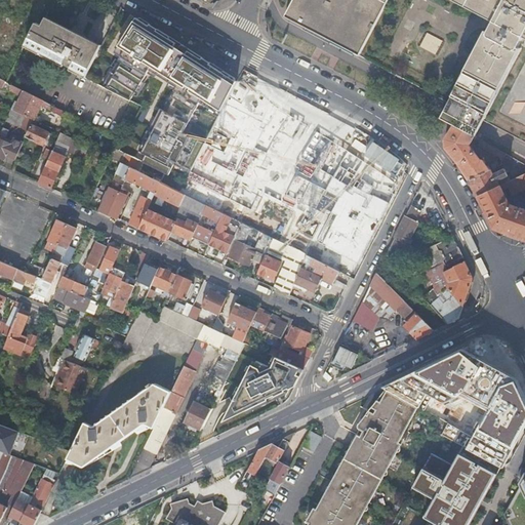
[(441,117),(454,124),(475,136),(480,127),(483,120),(524,140),(524,0),(293,0),(285,16),(396,75),(449,102),(445,109),(441,117)]
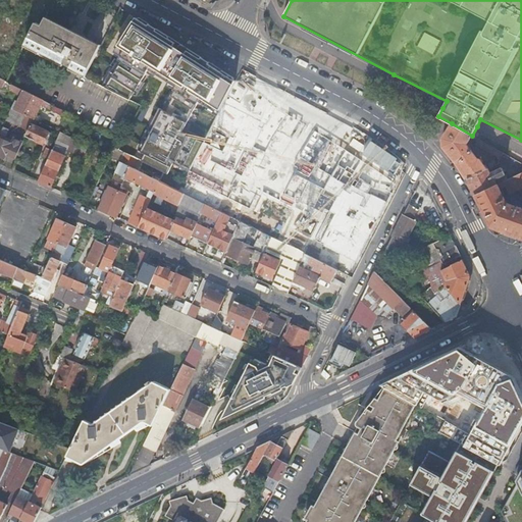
[(192,52),(137,17),(116,48),(122,52),(102,85),(129,100),(134,94),(132,92),(134,90),(136,91),(149,68),(176,87),(169,97),(163,109),(159,108),(138,150),(145,153),(142,160),(167,173),(174,159),(191,168),(204,142),(183,131),(194,111),(200,101),(207,106),(206,109),(217,116),(218,115),(229,94),(237,81),(192,52)]
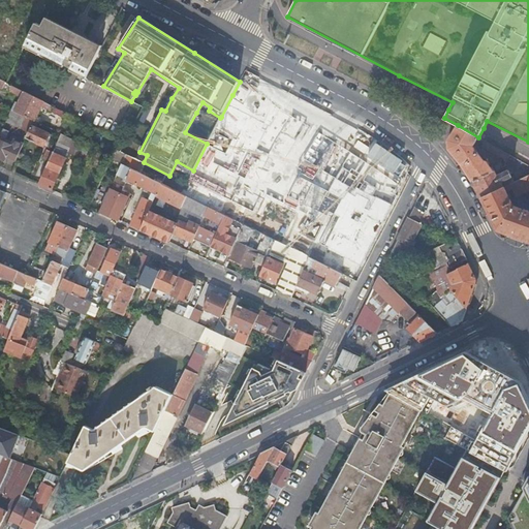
[(42,25),(36,23),(26,43),(88,75),(101,48),(45,19),(42,25)]
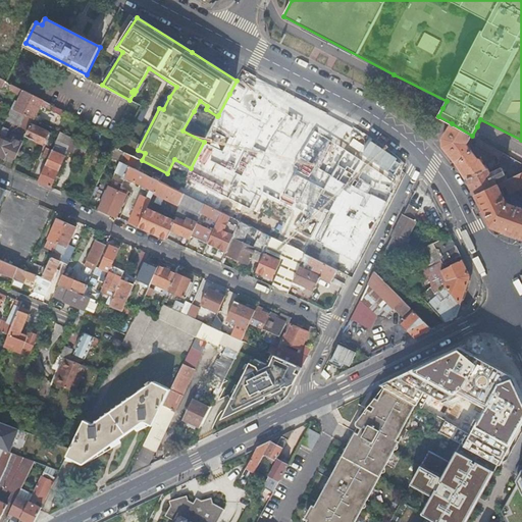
[(21,95),(14,108),(28,114),(34,118),(35,118),(42,105),(50,109),(51,107),(62,113),(64,109),(7,81),(0,77),(0,90),(5,93),(7,89),(21,95)]
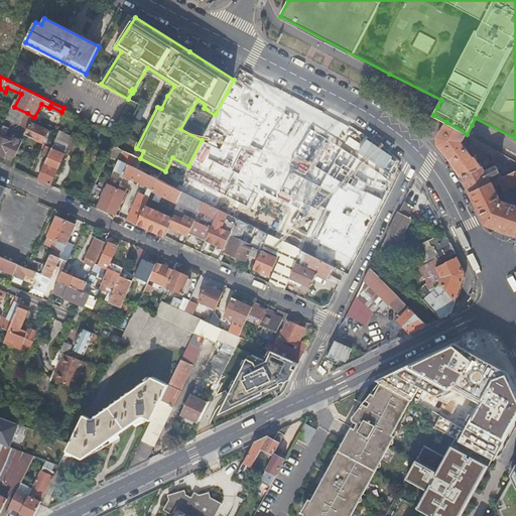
[(33,117),(27,113),(21,125),(28,128),(33,117)]
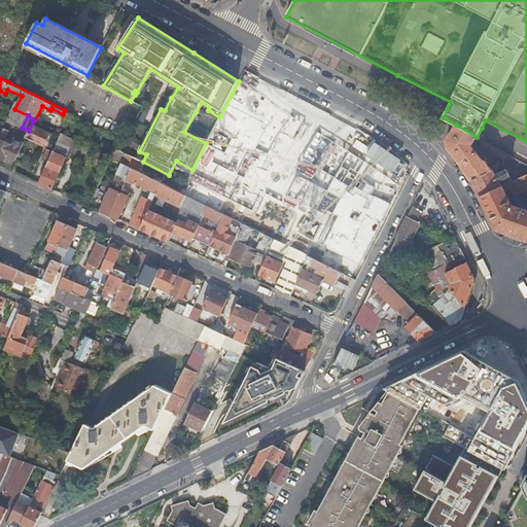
[(29,131),(27,136),(44,144),(46,140),(50,133),(36,126),(38,120),(35,119),(34,119),(29,131)]
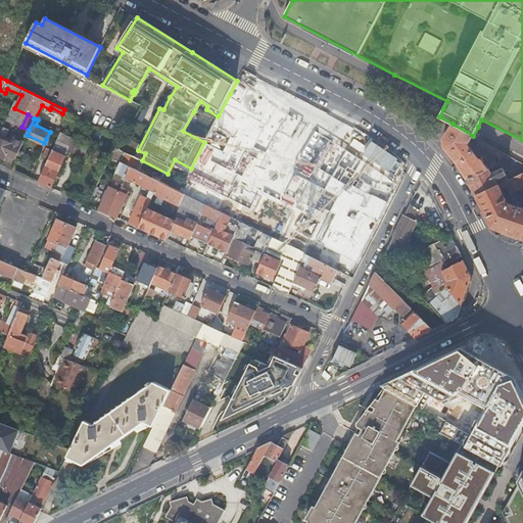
[(467,178),(468,179),(488,169),(480,159),(478,161),(467,144),(471,137),(472,138),(473,136),(453,124),(443,138),(444,146),(454,158),(459,165),(467,178)]
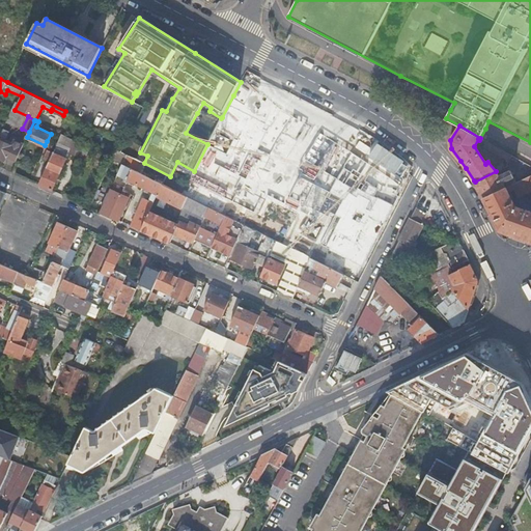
[(6,157),(16,162),(23,146),(14,141),(11,145),(4,141),(8,131),(3,129),(0,135),(0,136),(0,157),(5,160),(6,157)]
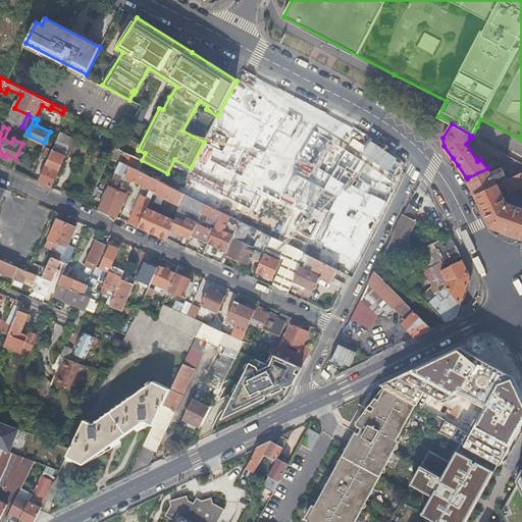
[(46,164),(38,180),(51,187),(69,147),(86,155),(91,146),(60,132),(52,150),(48,158),(46,164)]
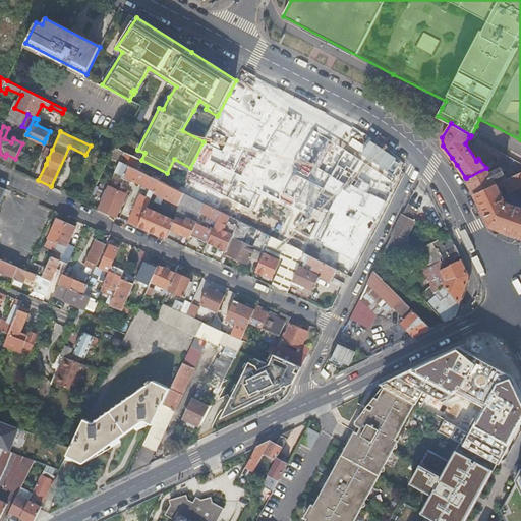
[(499,158),(502,152),(474,136),(472,138),(475,140),(474,143),(499,158)]
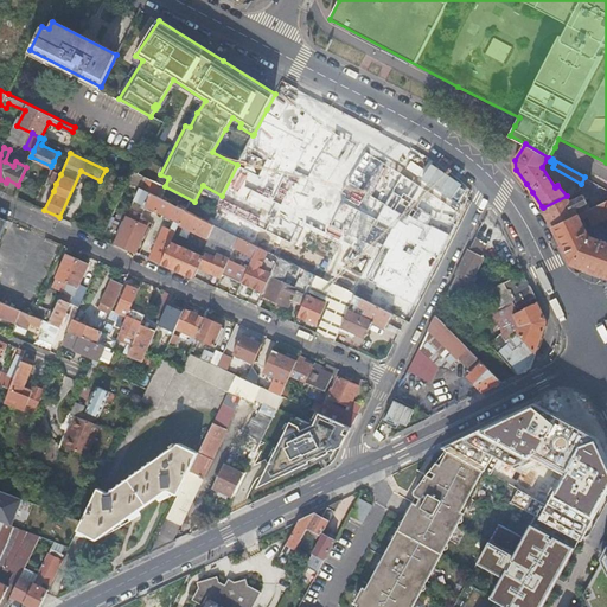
[(426,196),(464,215),(478,185),(440,166),(426,196)]
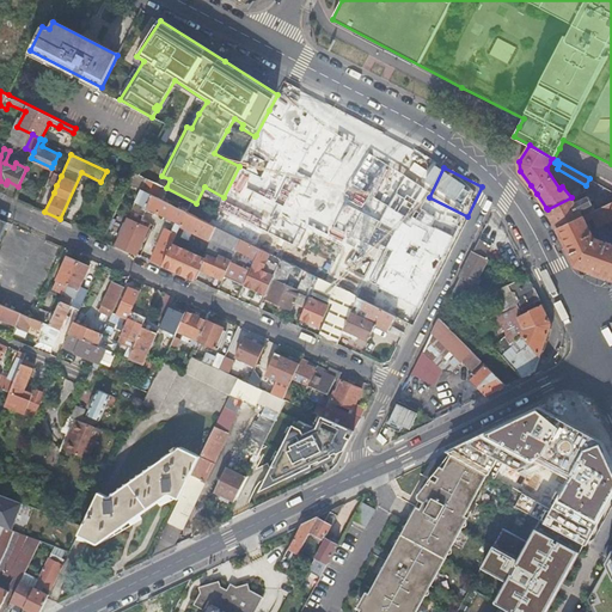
[(50,182),(56,185),(61,176),(55,172),(50,182)]
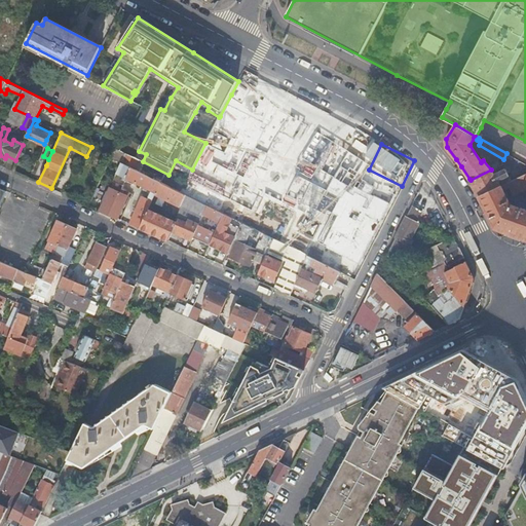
[(502,160),(525,174),(525,173),(525,164),(506,153),(503,159),(502,160)]
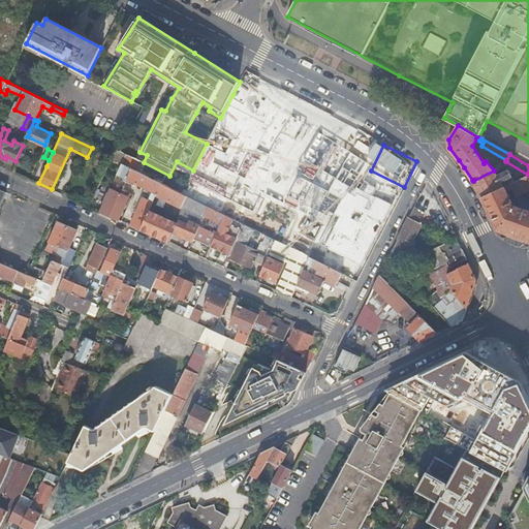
[(118,175),(127,179),(138,184),(152,191),(153,191),(157,193),(161,182),(132,168),(123,163),(118,175)]
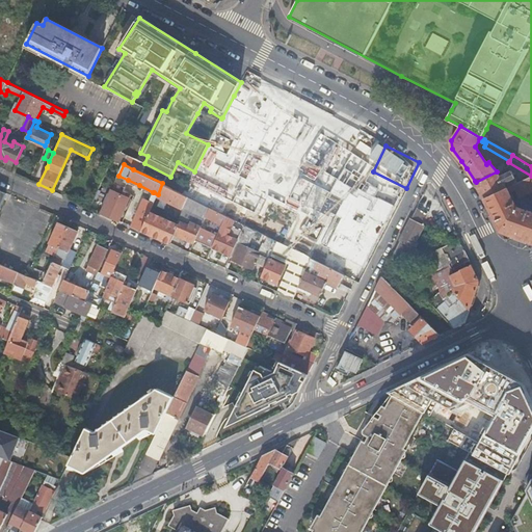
[(476,182),(484,197),(516,183),(511,171),(499,177),(497,171),(476,182)]
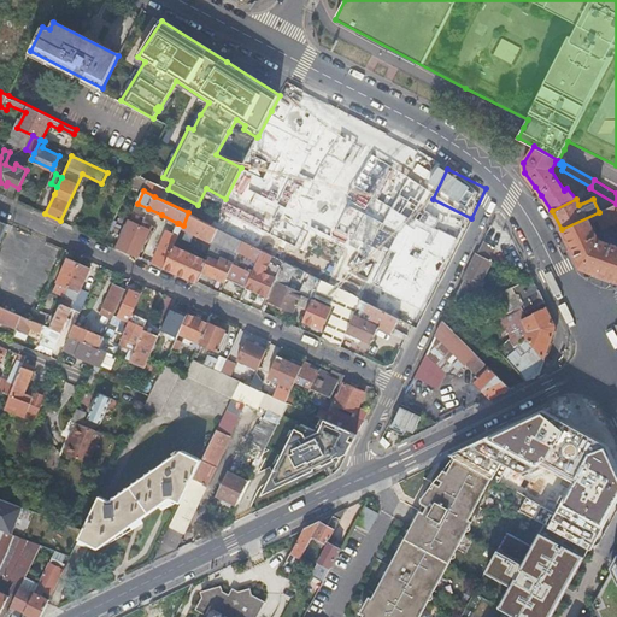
[(599,212),(562,229),(580,266),(616,280),(616,247),(599,241),(589,223),(598,219),(601,229),(616,222),(616,203),(616,204),(599,212)]
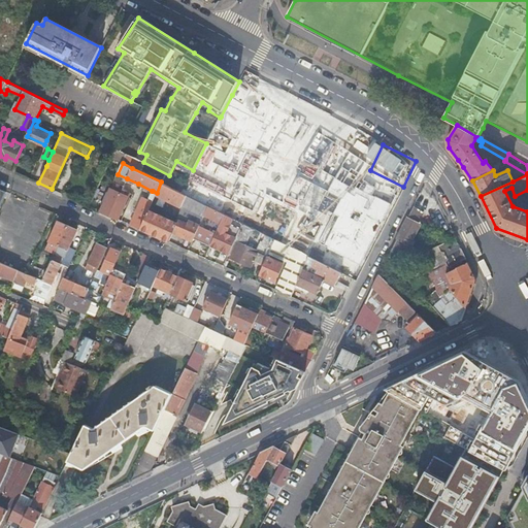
[(114,182),(101,210),(120,219),(130,194),(126,192),(125,191),(126,191),(123,190),(123,189),(125,186),(114,182)]
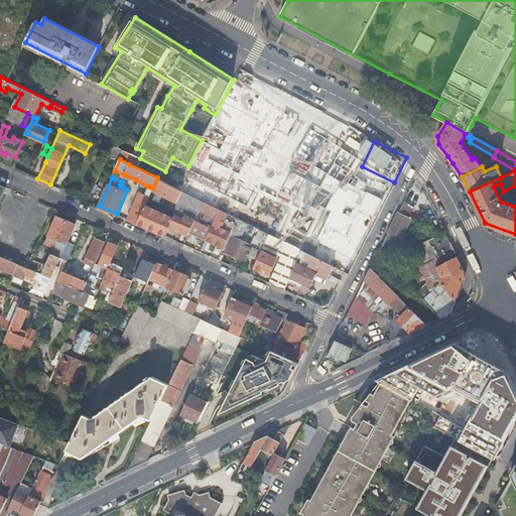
[(176,187),(157,177),(153,188),(152,189),(188,208),(183,218),(174,214),(173,217),(149,207),(155,192),(151,191),(149,197),(137,223),(165,236),(169,226),(188,235),(189,233),(201,209),(204,201),(176,187)]
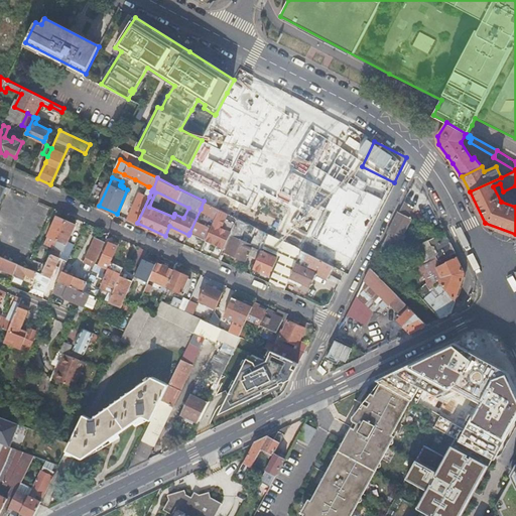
[(152,189),(153,188),(149,186),(145,195),(139,192),(137,198),(127,219),(137,223),(149,197),(151,191),(152,189)]
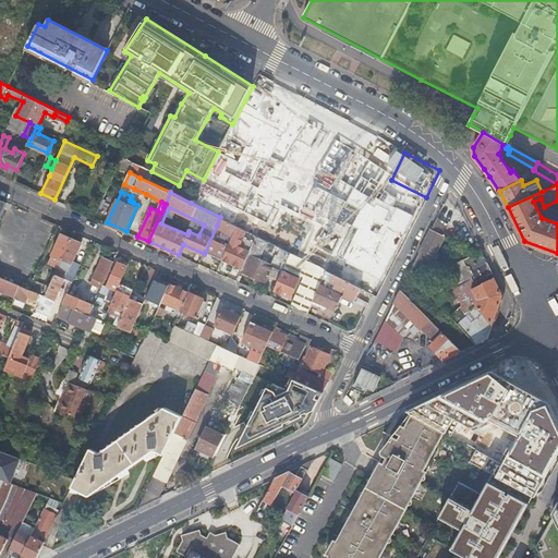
[(204,225),(165,205),(164,207),(168,208),(161,223),(187,234),(189,231),(198,235),(204,225)]
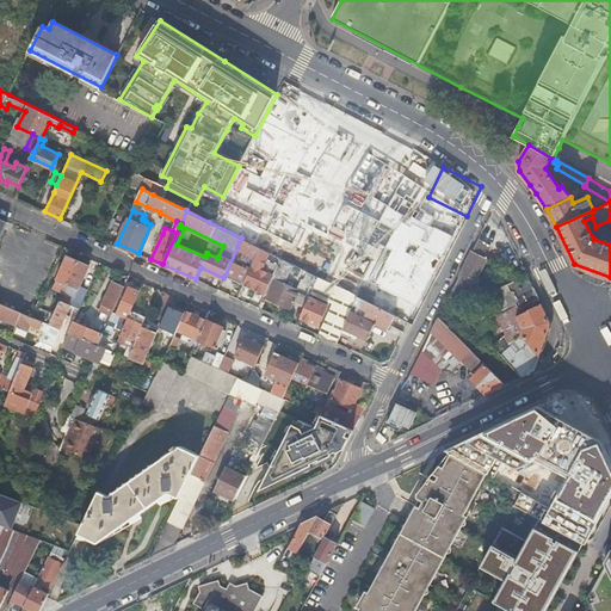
[(460,276),(449,294),(460,306),(471,282),(474,284),(487,257),(485,255),(491,244),(479,238),(471,251),(458,276),(460,276)]
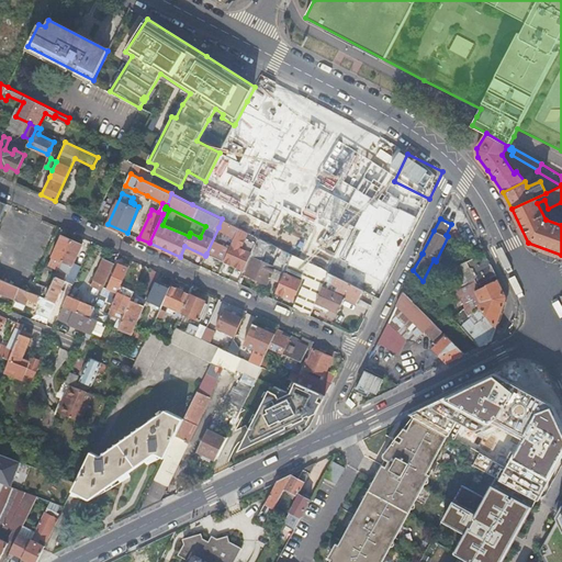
[(248,232),(239,227),(236,235),(218,227),(206,254),(223,261),(224,260),(244,269),(256,243),(246,237),(248,232)]
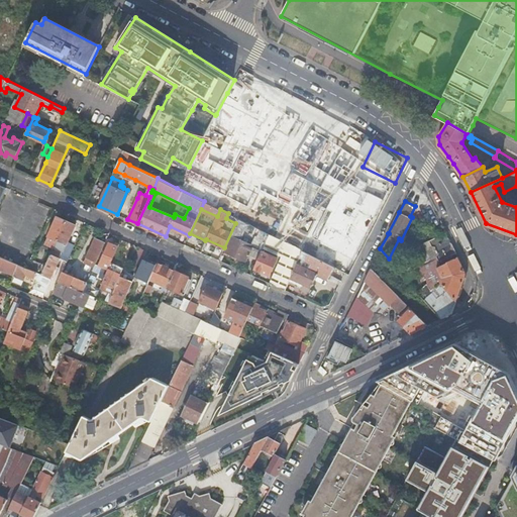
[(44,243),(54,248),(56,243),(67,220),(57,216),(44,243)]
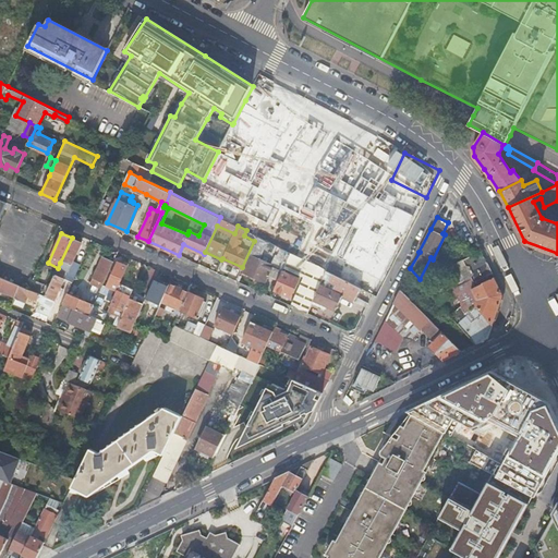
[(256,235),(254,241),(242,267),(241,270),(265,281),(267,275),(279,280),(283,270),(284,268),(286,265),(291,253),(280,247),(273,264),(267,262),(264,259),(252,254),(253,252),(255,253),(258,251),(264,239),(256,235)]
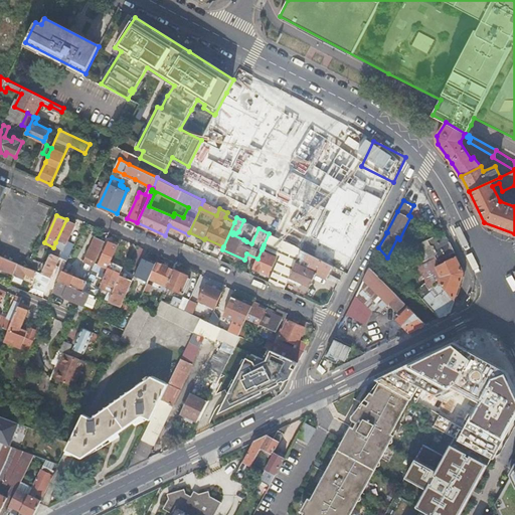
[(53,247),(61,250),(62,251),(67,240),(74,223),(66,219),(55,242),(53,247)]
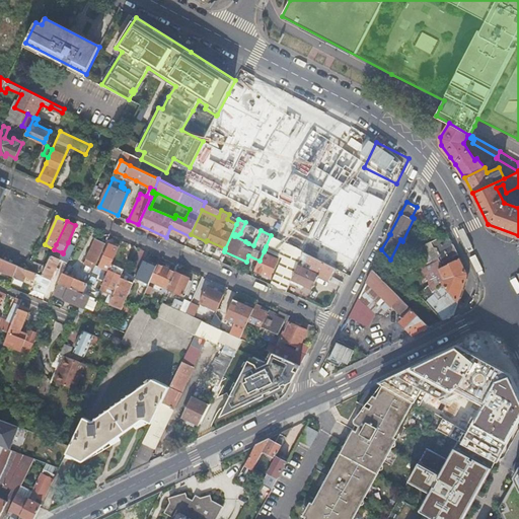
[(441,263),(458,254),(447,233),(431,241),(434,246),(437,248),(440,254),(438,256),(441,263)]
